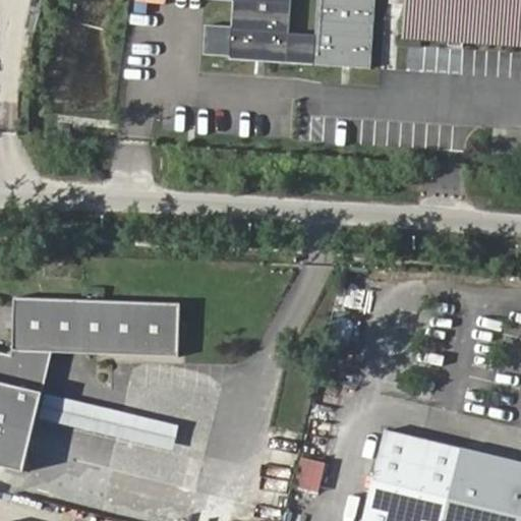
[(234,0),(233,25),(207,23),(205,53),(231,55),(231,58),(371,67),(375,0),(234,0)]
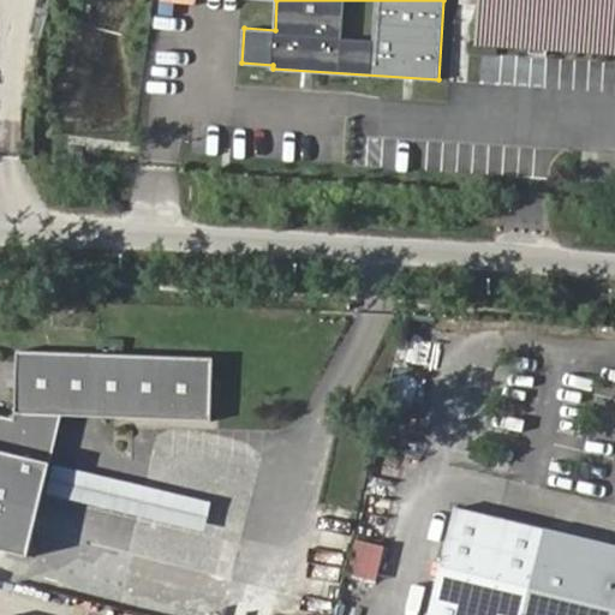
[(614,0),(473,0),(470,40),(614,53),(614,0)]
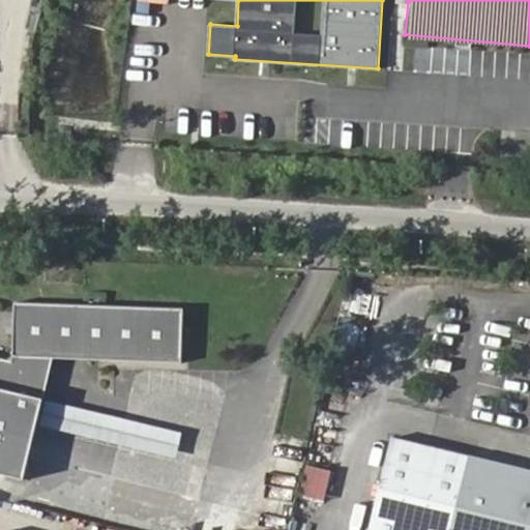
[(183,358),(183,303),(11,304),(11,358),(51,358),(183,358)]
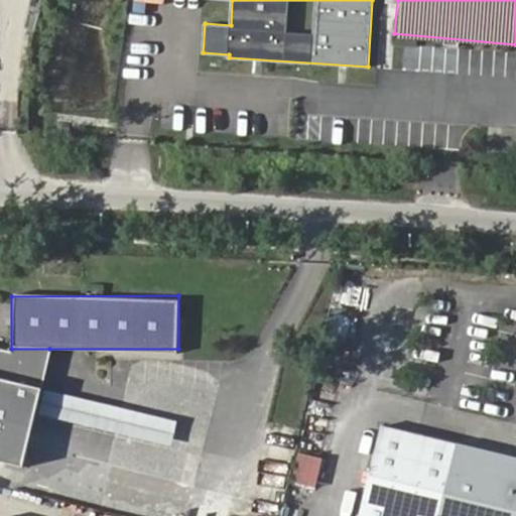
[(40,388),(49,349),(11,349),(11,353),(0,350),(0,463),(22,468),(34,411),(40,388)]
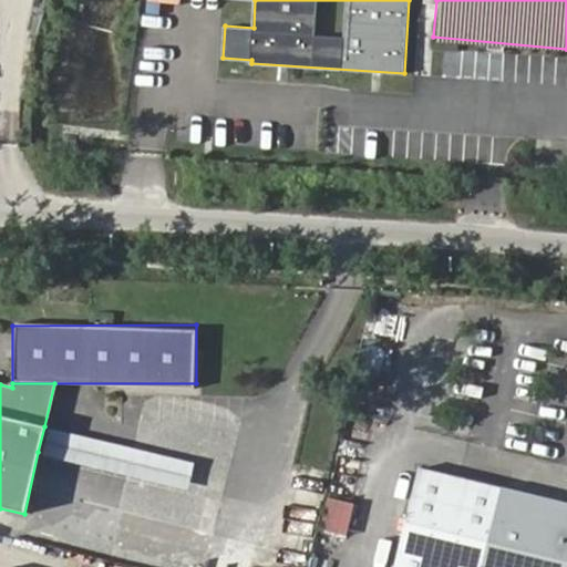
[(196,461),(44,426),(38,452),(189,487),(196,461)]
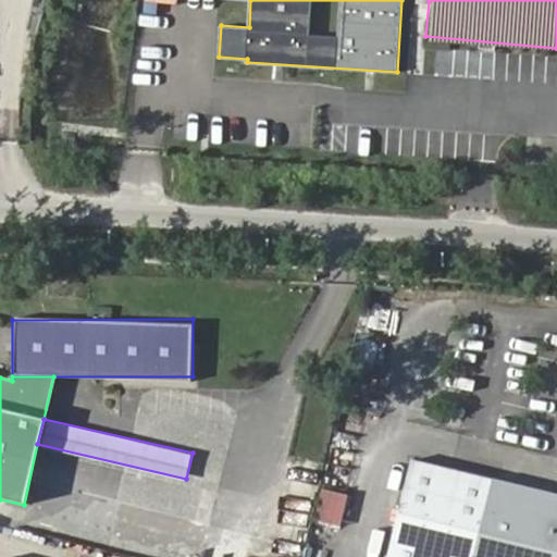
[(556,556),(556,497),(417,461),(392,556),(556,556)]
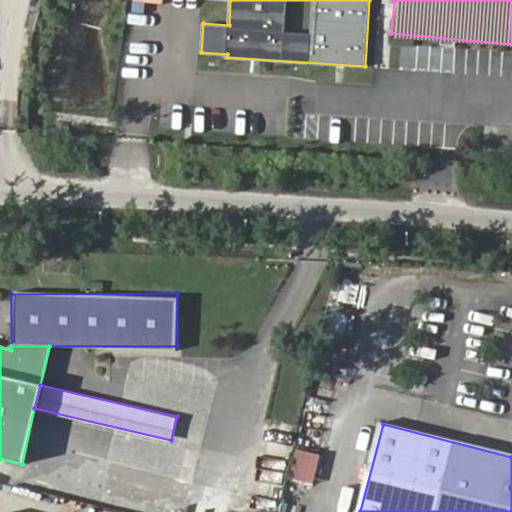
[(294,449),(289,479),(315,484),(320,453),(294,449)]
